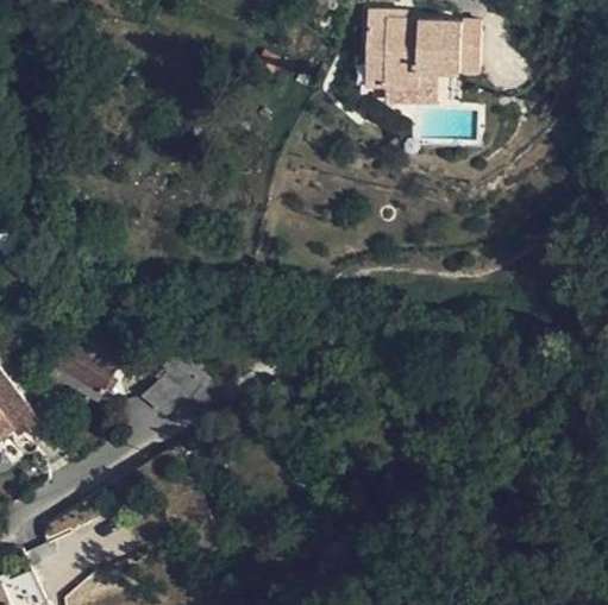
[(482,20),(405,19),(386,18),(386,10),(368,10),(367,51),(386,52),(384,82),(419,83),(420,68),(481,69),(482,20)]
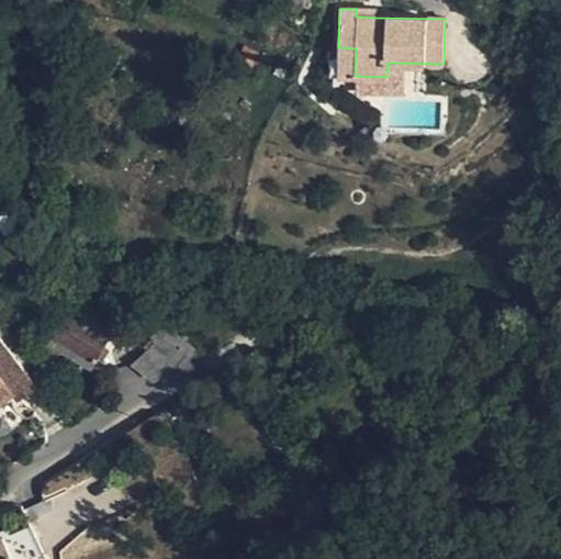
[(337,76),(355,76),(356,48),(338,47),(337,76)]
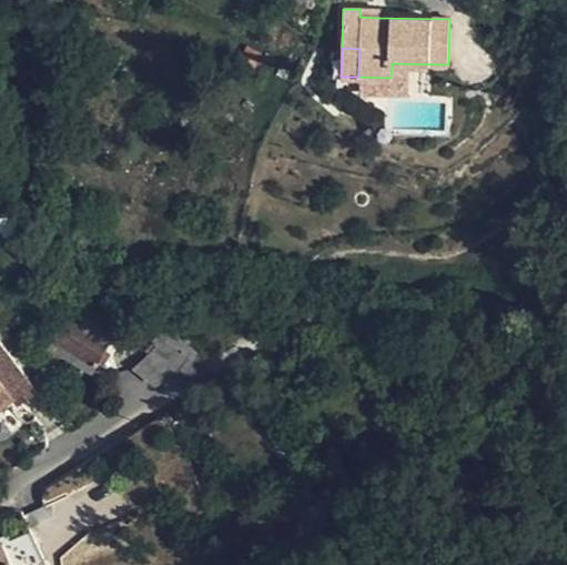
[(64,319),(51,343),(94,369),(108,344),(100,340),(107,328),(80,313),(73,325),(64,319)]
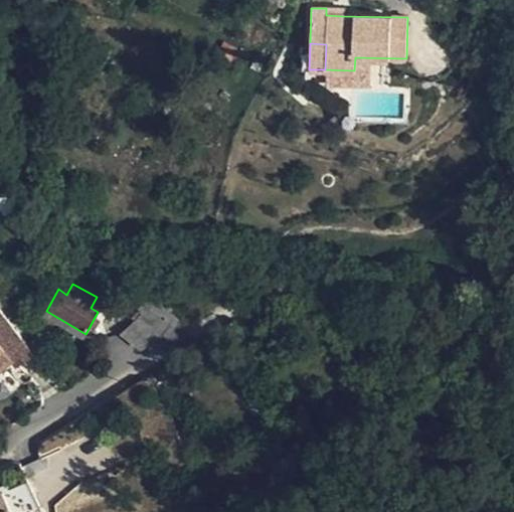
[(139,350),(173,326),(148,306),(119,334),(139,351),(139,350)]
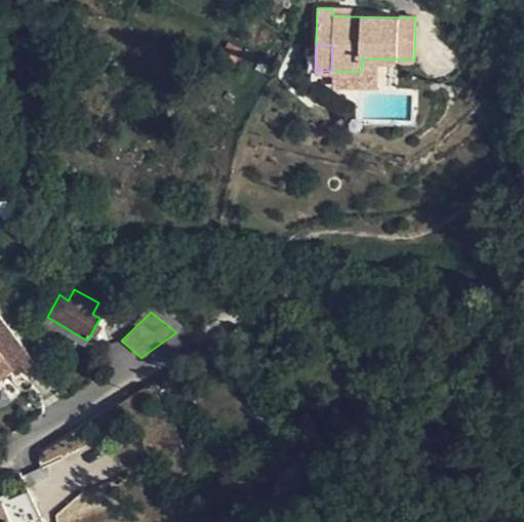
[(0,376),(12,367),(17,374),(32,362),(0,316),(0,376)]
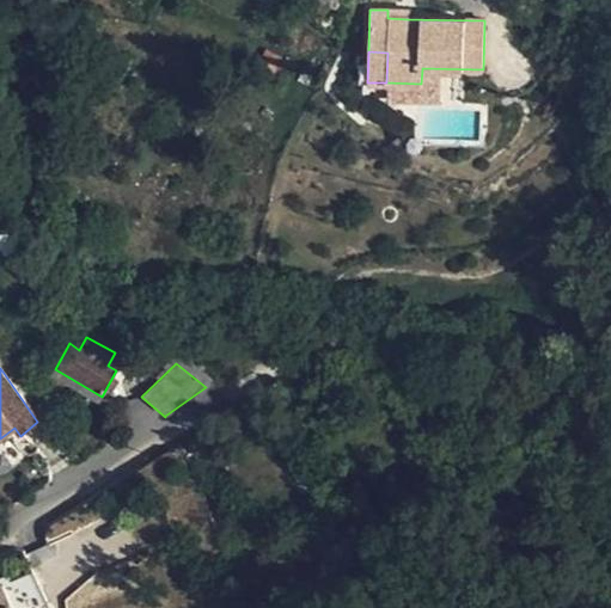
[(97,404),(102,397),(55,369),(50,376),(97,404)]
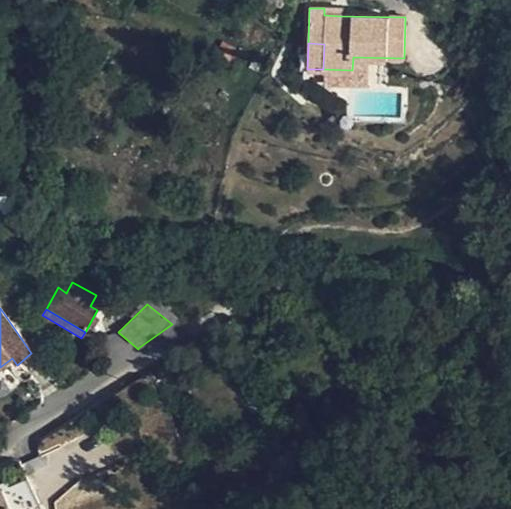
[(0,376),(5,379),(17,365),(12,358),(0,367),(0,376)]
